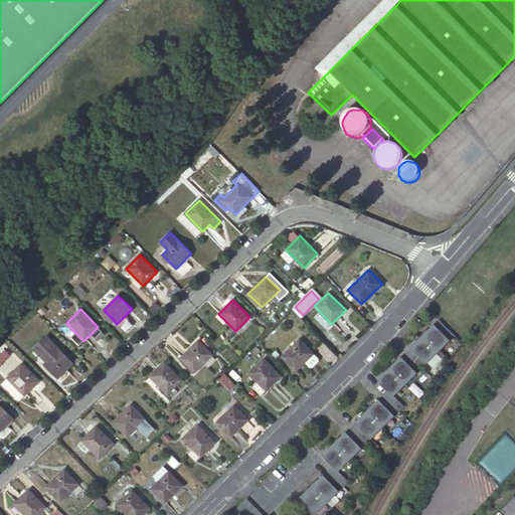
[(455,335),(439,319),(422,336),(438,351),(455,335)]
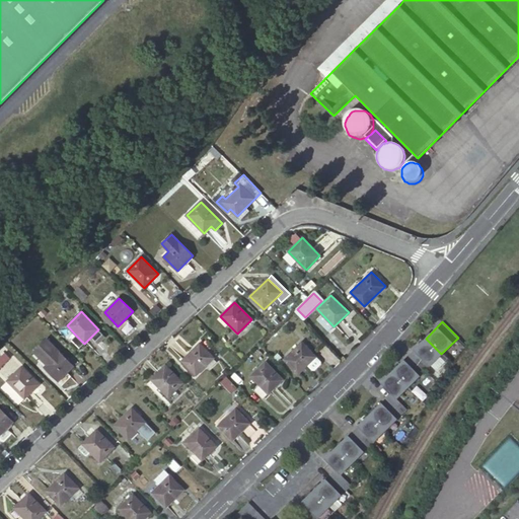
[(84,344),(76,336),(71,341),(79,349),(84,344)]
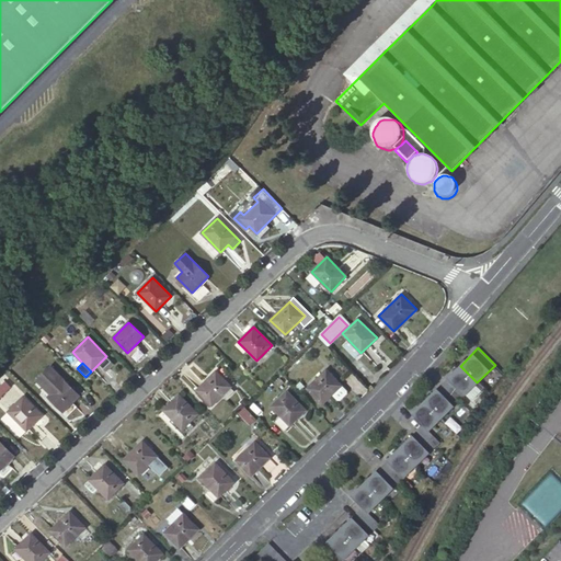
[(50,366),(36,379),(50,393),(47,398),(63,412),(79,396),(50,366)]
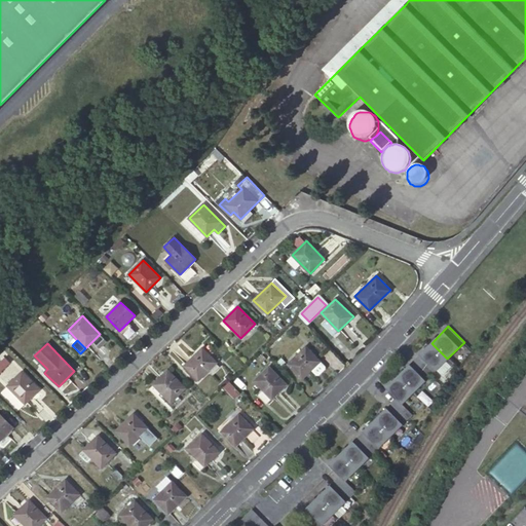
[(447,359),(431,343),(415,360),(430,375),(447,359)]
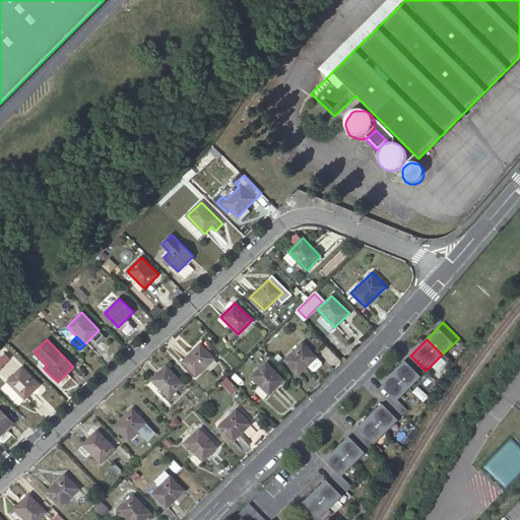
[(300,374),(308,366),(316,356),(303,342),(284,360),(300,374)]
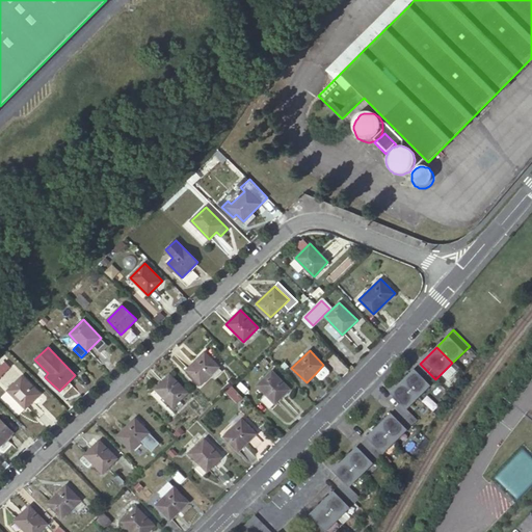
[(205,352),(186,370),(201,384),(219,367),(205,352)]
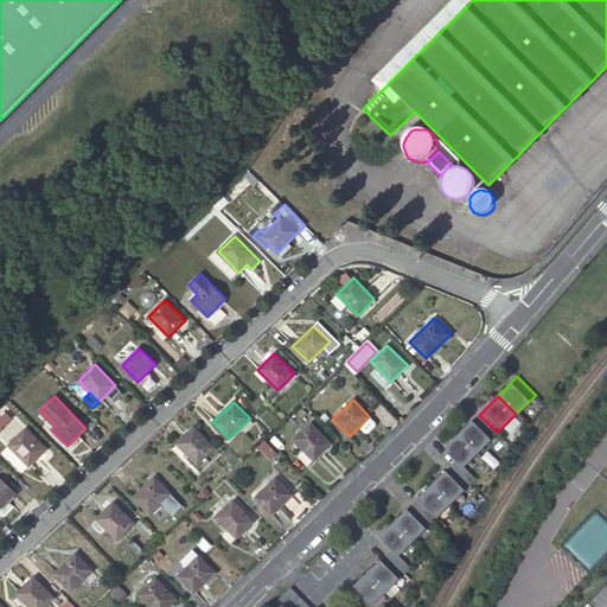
[(6,413),(0,417),(0,429),(12,419),(6,413)]
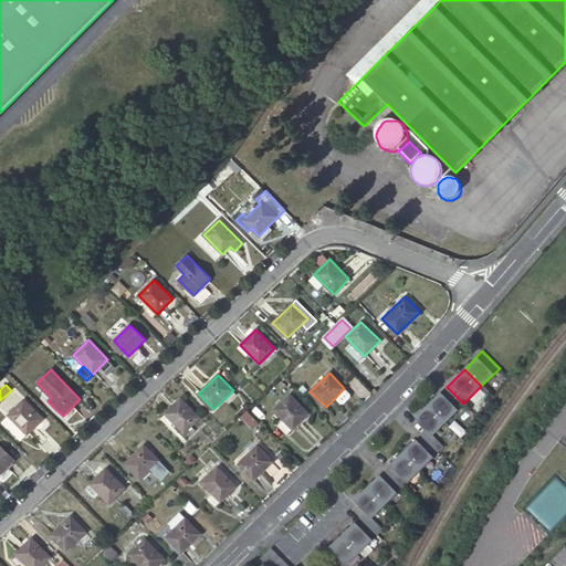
[(444,421),(463,404),(447,387),(428,405),(444,421)]
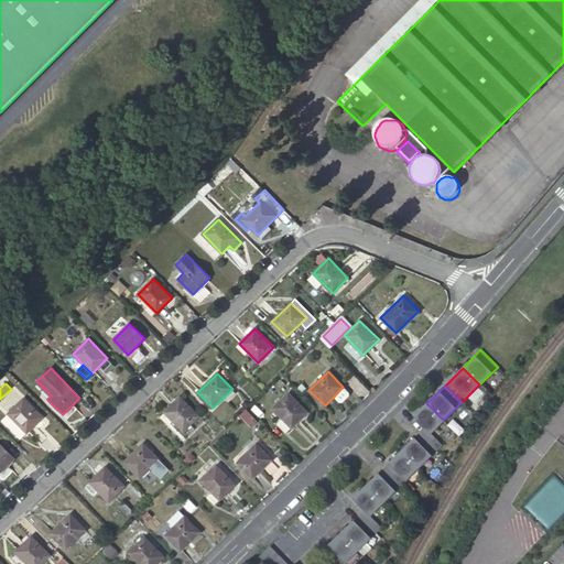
[(343,387),(334,397),(339,402),(343,402),(349,396),(348,392),(343,387)]
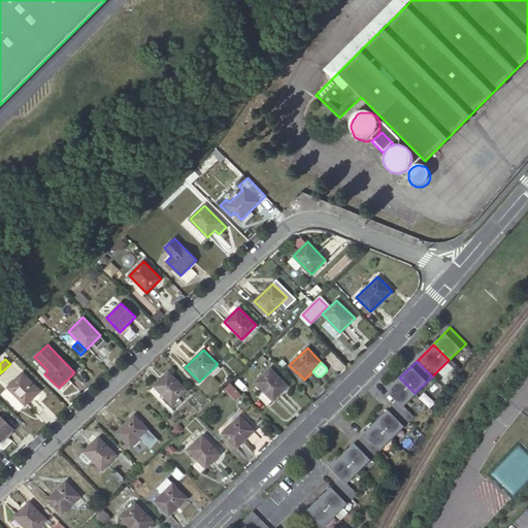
[(269,367),(255,382),(272,400),(287,386),(269,367)]
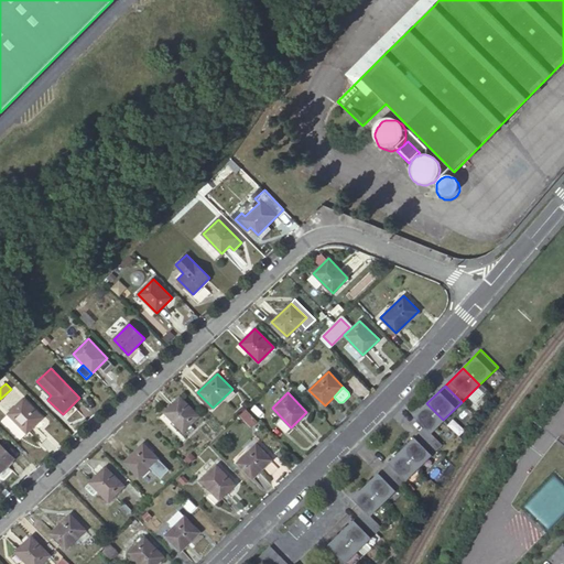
[(180,397),(164,412),(183,431),(198,415),(180,397)]
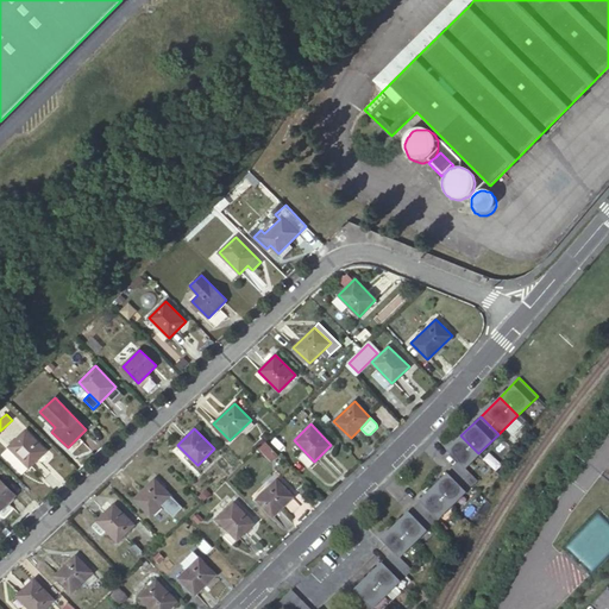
[(25,431),(8,446),(29,468),(46,451),(25,431)]
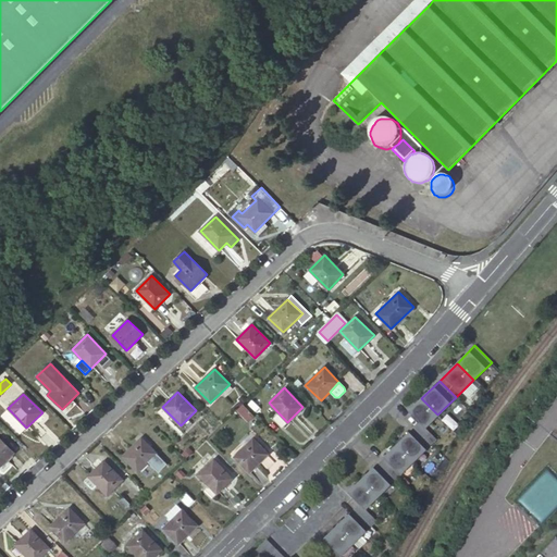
[(431,443),(436,438),(425,428),(437,415),(421,398),(408,410),(419,422),(413,426),(431,443)]
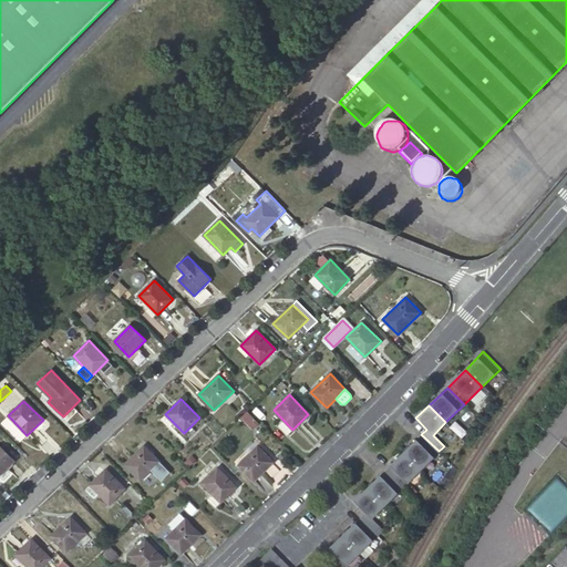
[(253,429),(258,423),(247,411),(240,416),(253,429)]
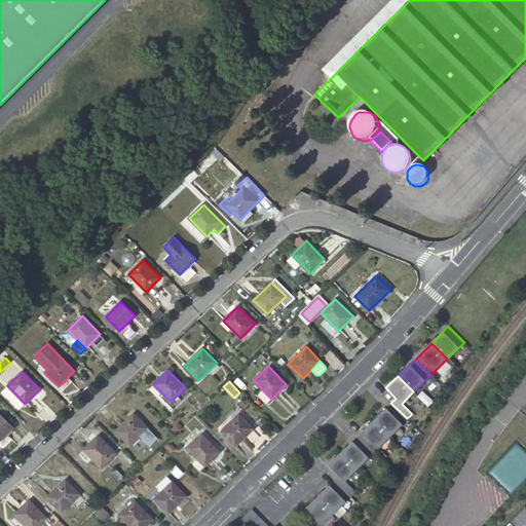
[(3,392),(19,409),(25,404),(9,387),(3,392)]
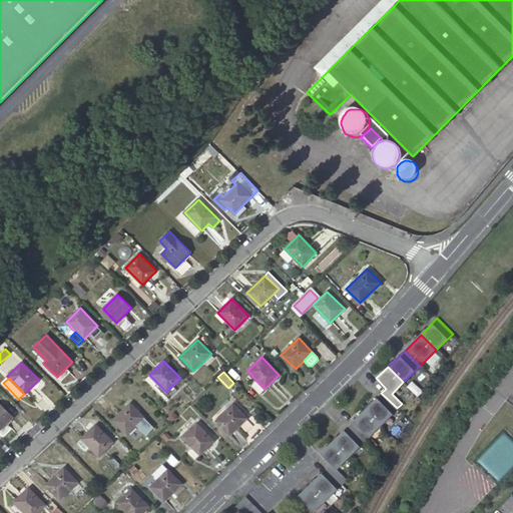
[(381,393),(365,409),(380,424),(380,425),(397,408),(381,393)]
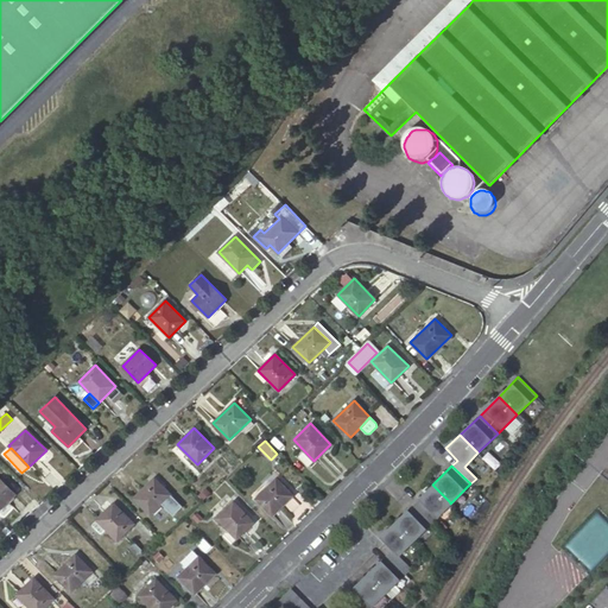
[(0,510),(16,494),(0,479),(0,510)]
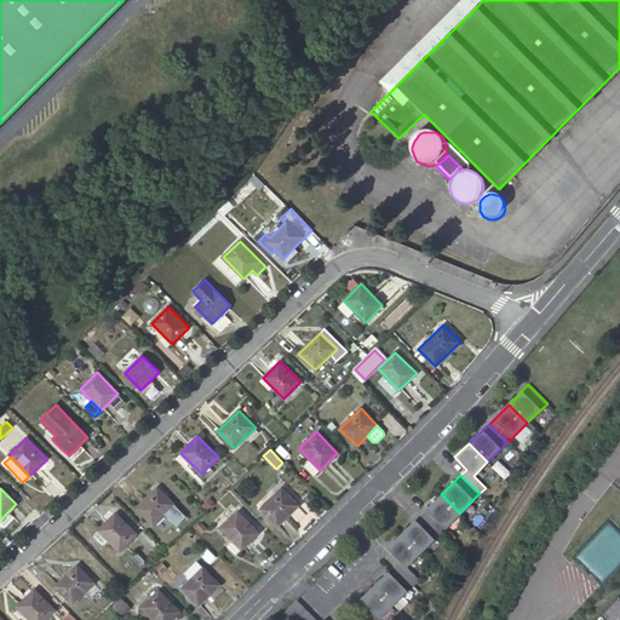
[(158,488),(137,509),(154,526),(174,505),(158,488)]
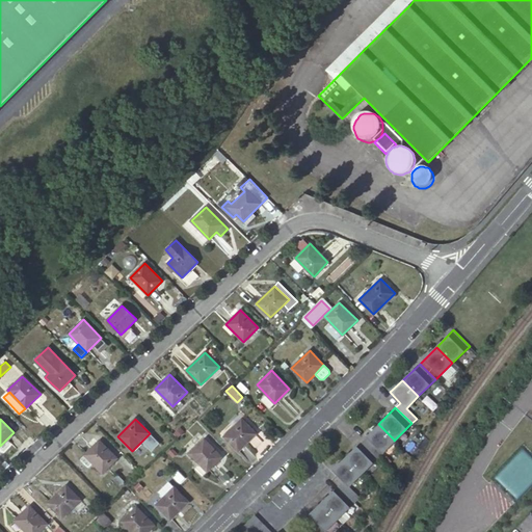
[(241,419),(223,436),(238,451),(256,433),(241,419)]
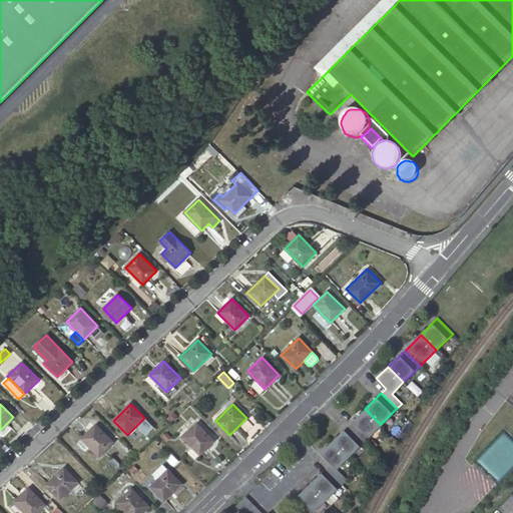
[(349,426),(364,441),(380,425),(380,424),(365,409),(349,426)]
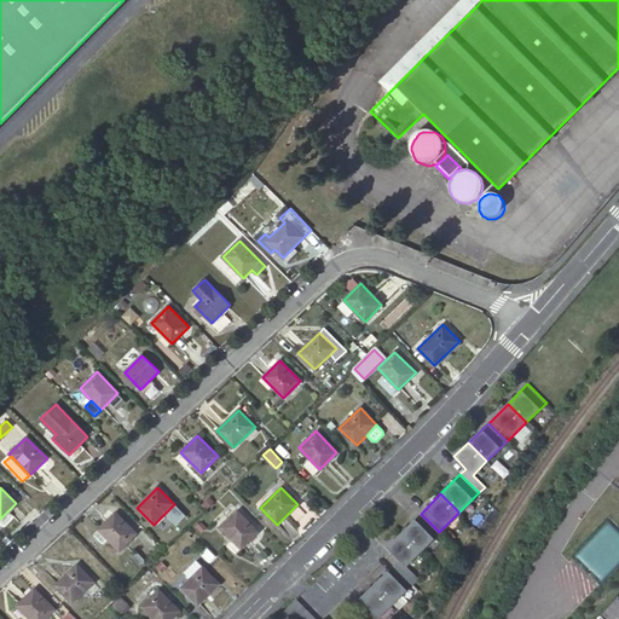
[(237,510),(220,527),(241,548),(258,531),(237,510)]
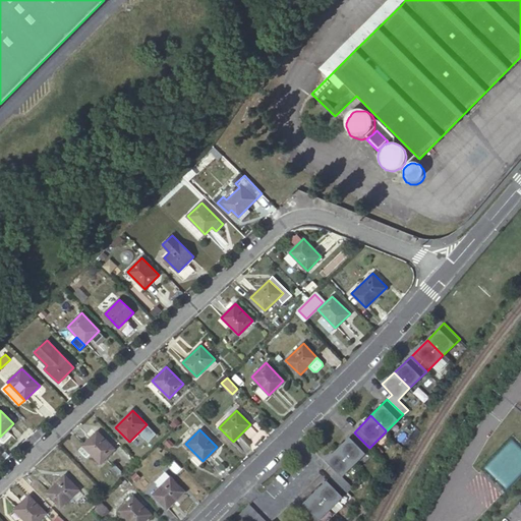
[(98,431),(82,446),(101,463),(115,449),(98,431)]
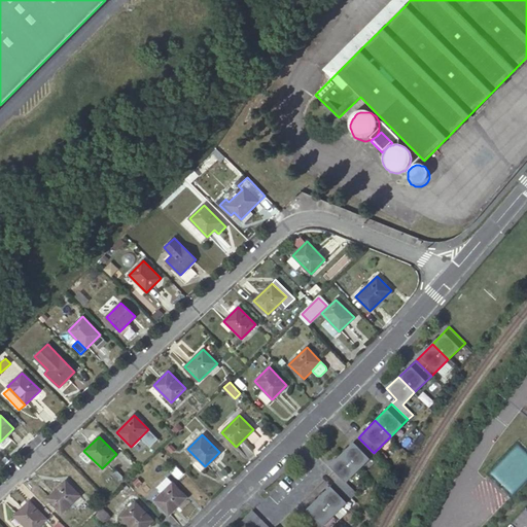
[(342,453),(357,469),(358,467),(374,453),(358,437),(342,453)]
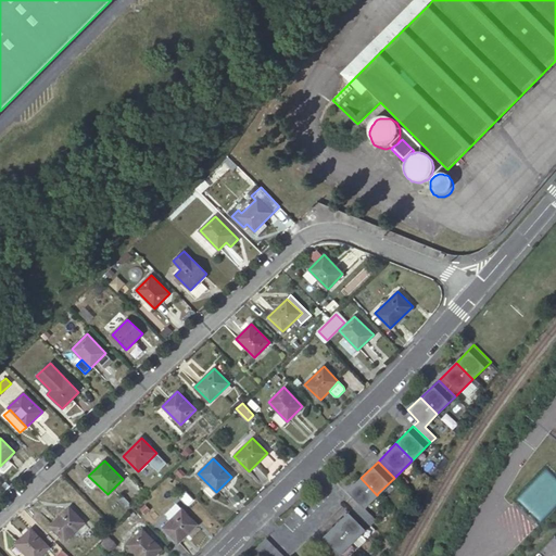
[(354,507),(370,525),(376,519),(365,508),(377,495),(361,478),(348,491),(358,502),(354,507)]
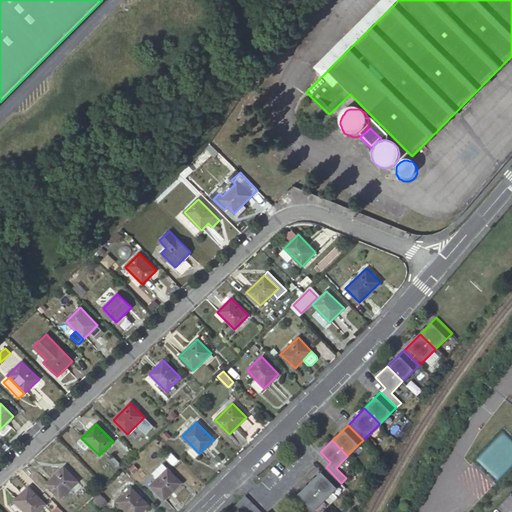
[(114,457),(110,461),(116,467),(120,463),(114,457)]
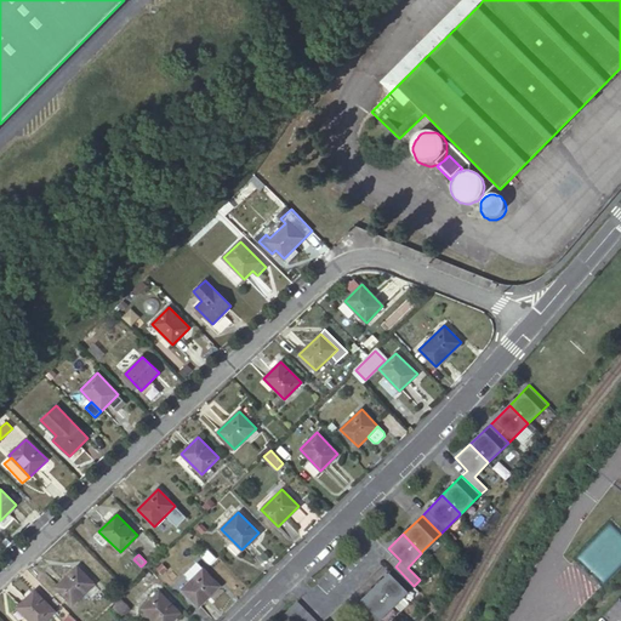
[(182,590),(204,569),(199,563),(177,584),(182,590)]
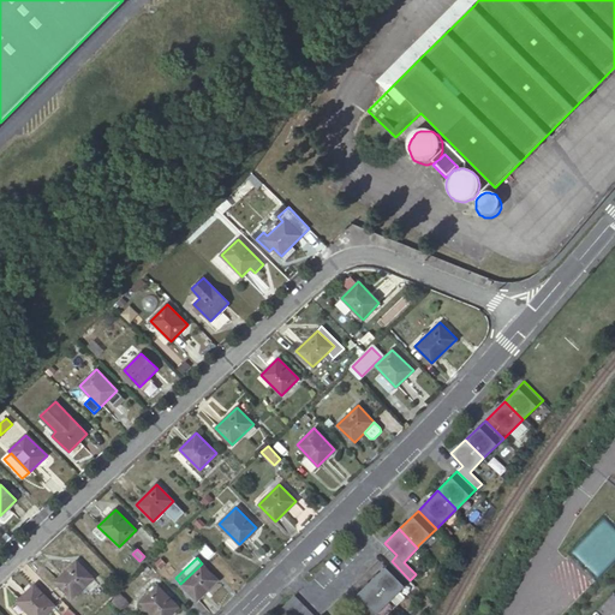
[(77,561),(55,581),(72,598),(94,578),(77,561)]
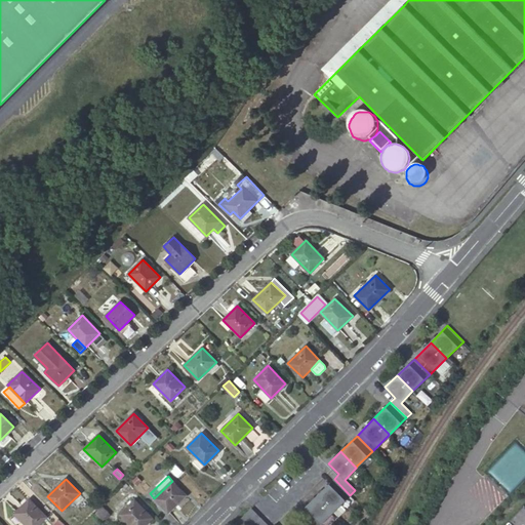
[(329,483),(317,495),(333,512),(350,495),(334,479),(329,483)]
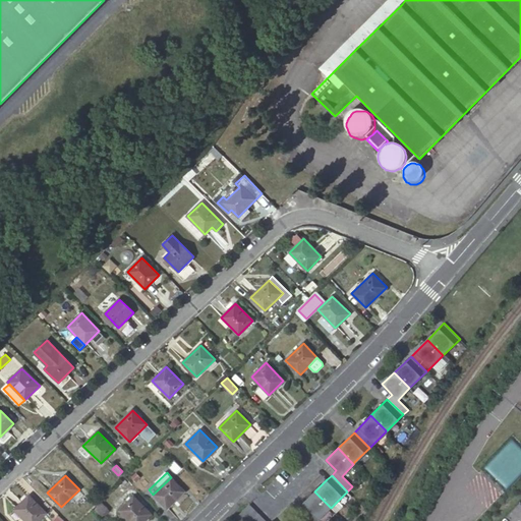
[(185,491),(171,477),(153,495),(167,509),(185,491)]
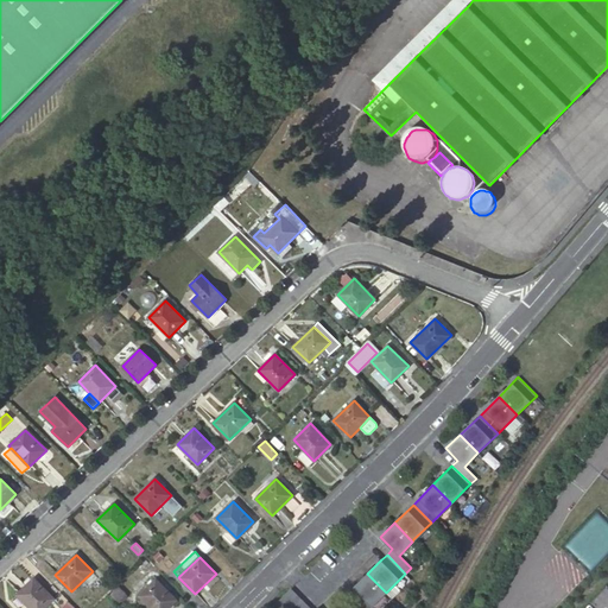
[(367,574),(347,593),(362,607),(369,607),(386,593),(367,574)]
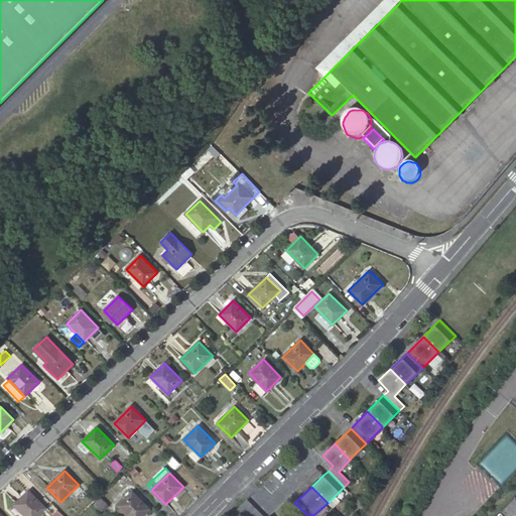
[(28,491),(14,505),(25,515),(37,515),(46,508),(28,491)]
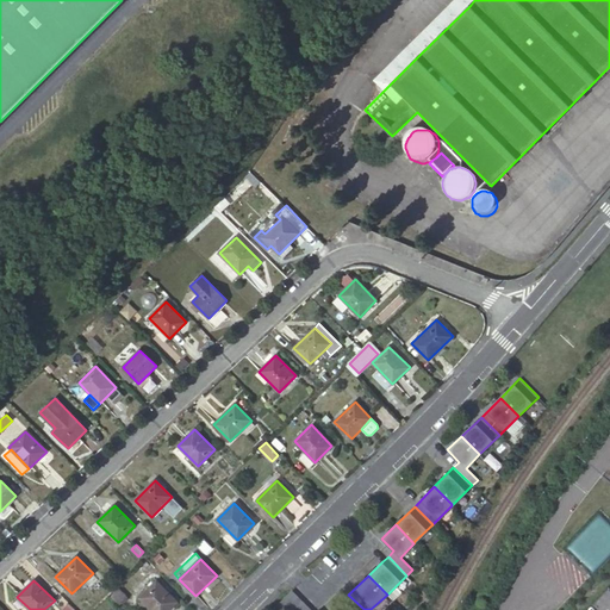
[(139,598),(151,609),(168,609),(178,602),(156,582),(139,598)]
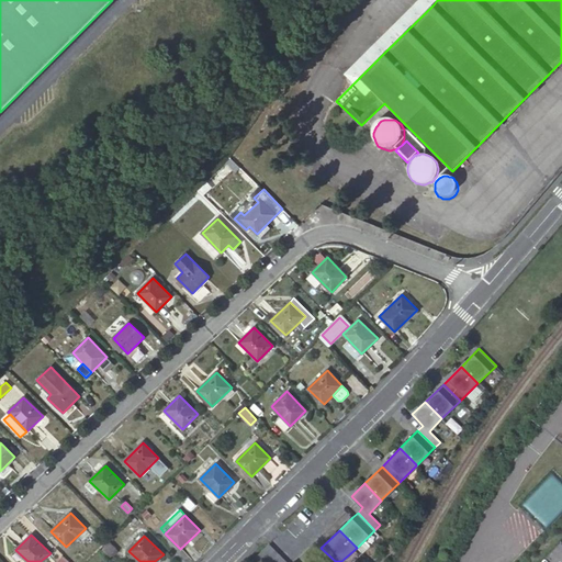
[(117,551),(110,542),(102,550),(110,558),(117,551)]
